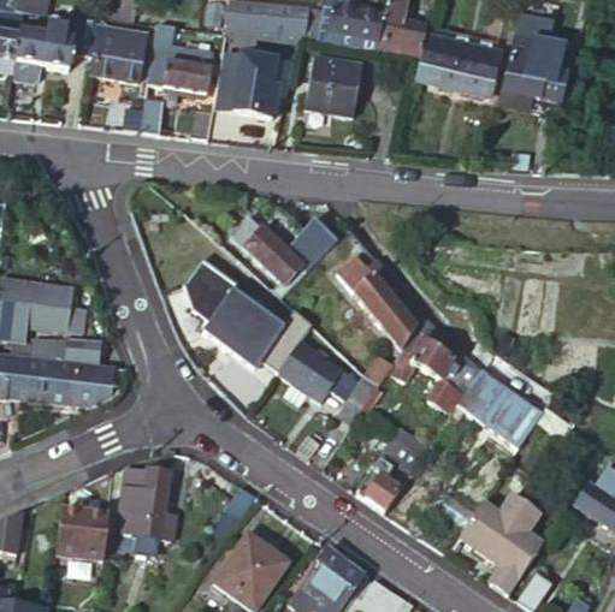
[(51,1),(51,0),(19,0),(0,0),(0,10),(13,12),(48,16),(51,1)]
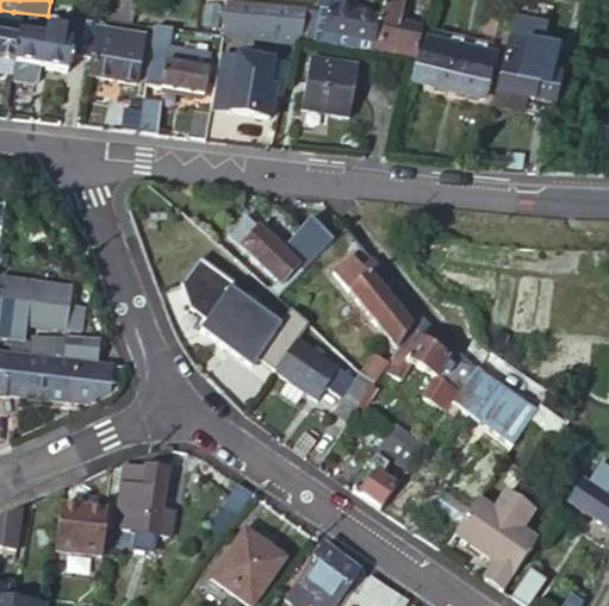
[(116,0),(115,8),(110,8),(106,23),(134,25),(136,0),(116,0)]
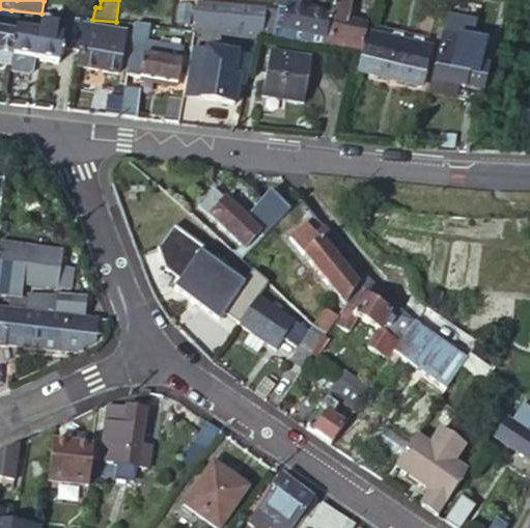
[(273,40),(325,47),(331,15),(309,10),(311,0),(281,0),(279,11),(273,40)]
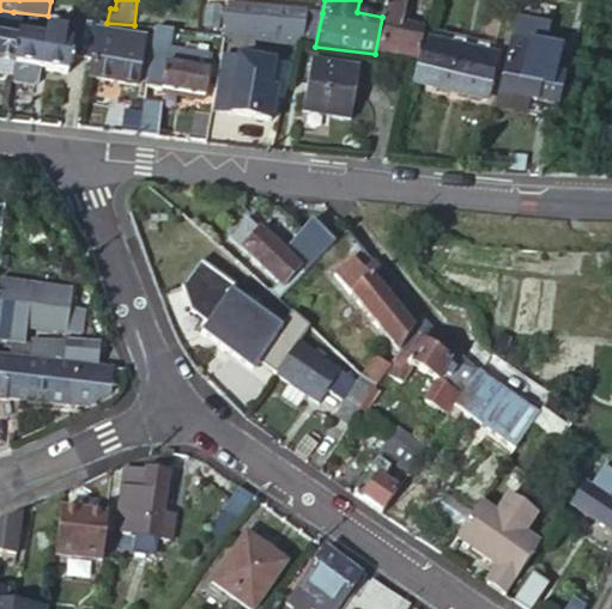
[(386,0),(382,17),(375,54),(417,59),(425,26),(403,22),(406,0),(386,0)]
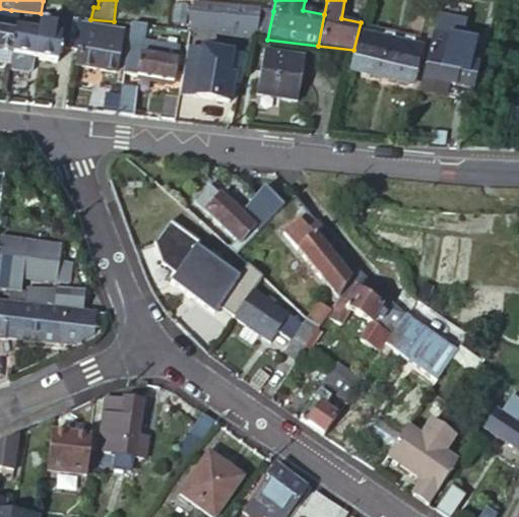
[(66,4),(43,1),(41,13),(64,16),(66,4)]
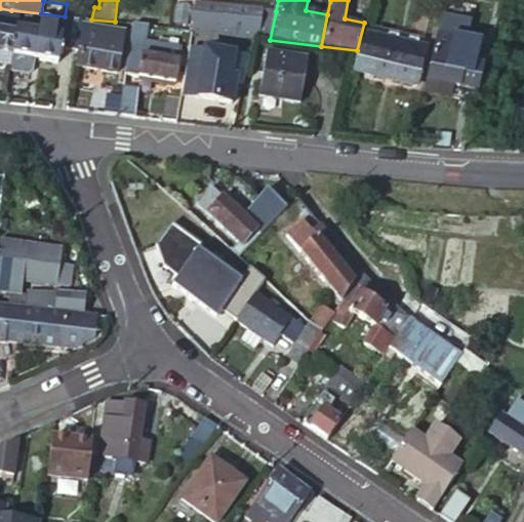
[(256,39),(270,40),(276,11),(194,3),(191,31),(250,38),(256,39)]
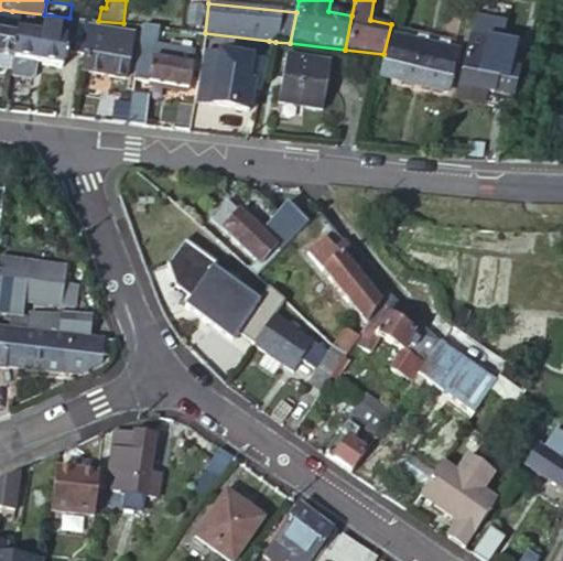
[(12,18),(0,15),(0,55),(15,58),(21,20),(12,18)]
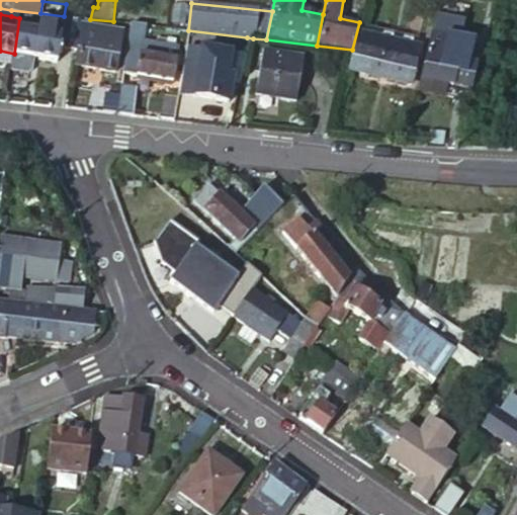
[(82,18),(64,16),(62,35),(56,34),(57,24),(41,22),(39,32),(28,30),(29,19),(19,18),(14,54),(36,57),(59,61),(60,48),(77,51),(82,18)]
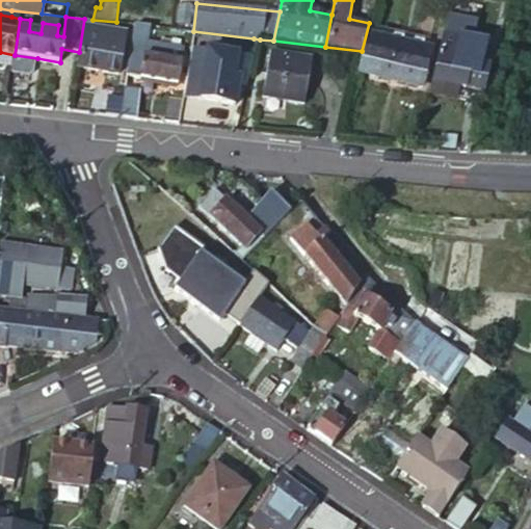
[(149,42),(151,26),(134,24),(128,74),(177,82),(182,47),(149,42)]
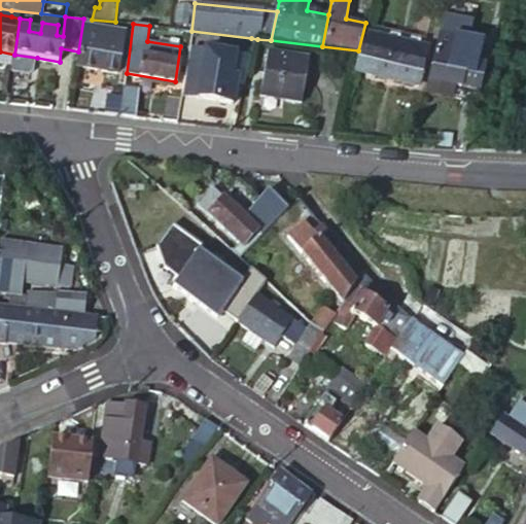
[(112,48),(114,34),(84,30),(80,65),(118,71),(121,50),(112,48)]
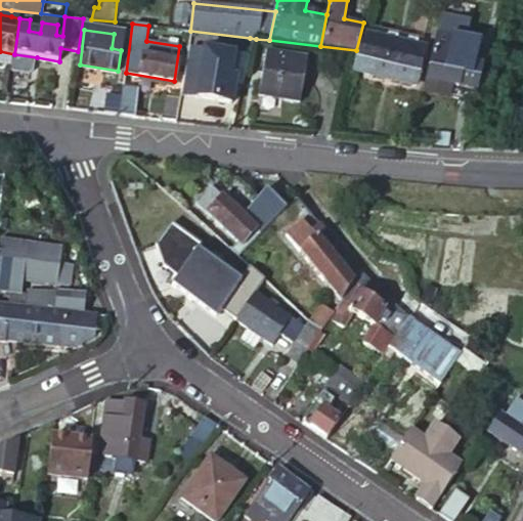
[(358,51),(354,69),(412,84),(422,48),(418,47),(420,41),(376,30),(375,35),(363,33),(358,51)]
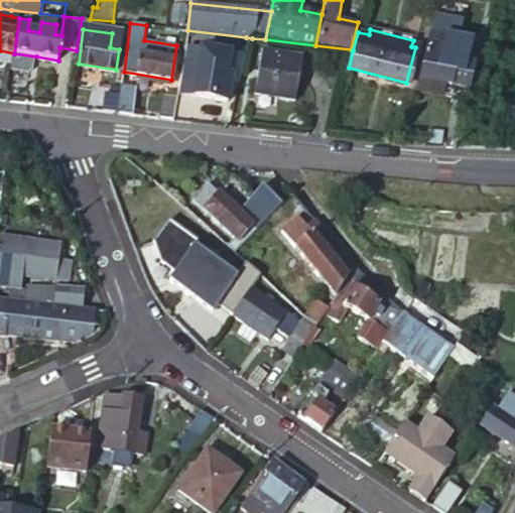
[(430,31),(420,77),(417,88),(444,95),(447,83),(462,87),(472,42),(430,31)]
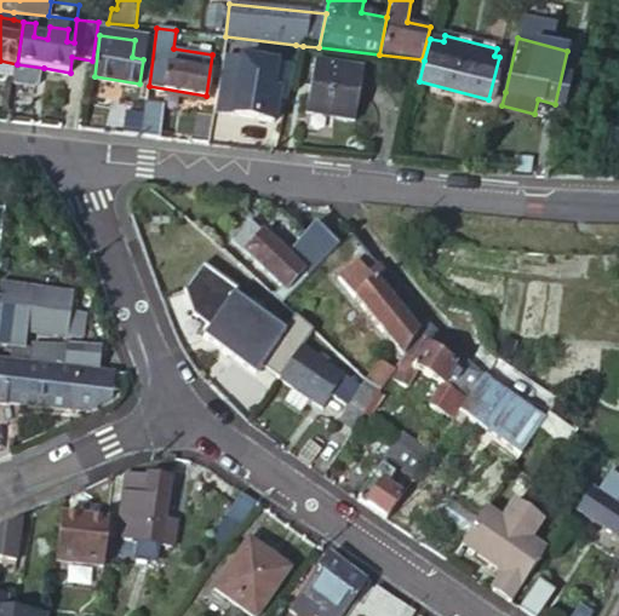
[(298,65),(303,46),(296,45),(292,64),(298,65)]
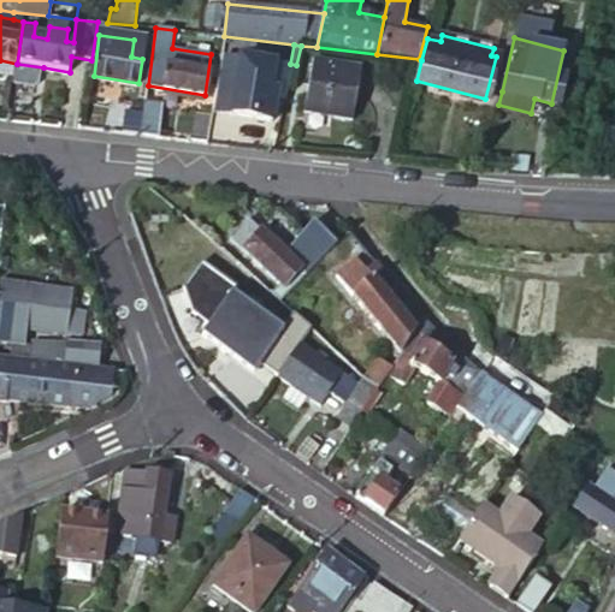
[(354,118),(362,67),(314,59),(306,110),(354,118)]
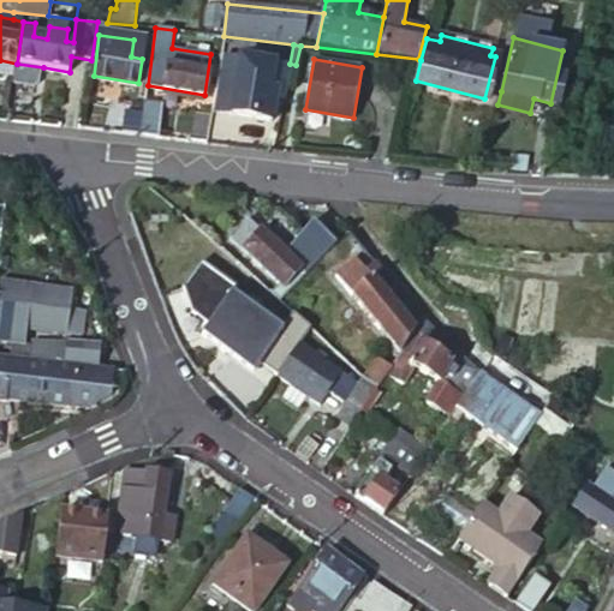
[(0,60),(0,73),(16,76),(17,64),(0,60)]
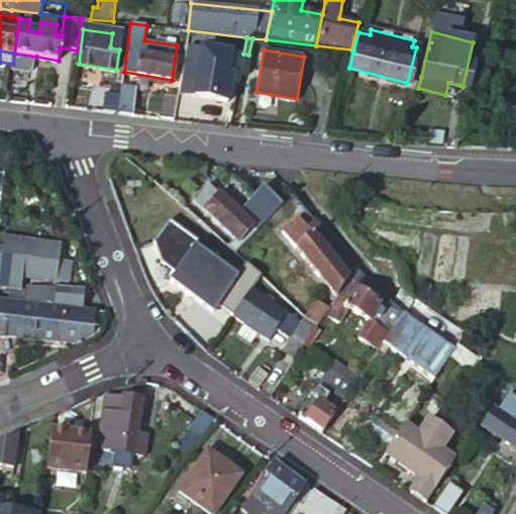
[(34,70),(36,57),(14,54),(13,64),(12,70),(30,73),(34,70)]
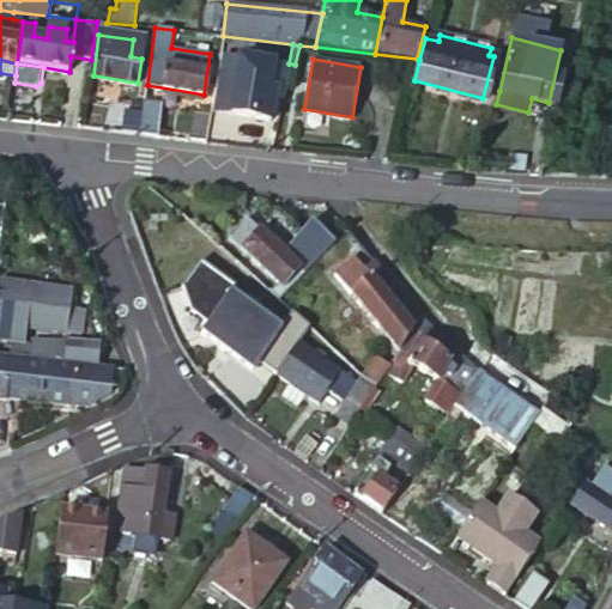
[(236,72),(234,85),(229,110),(228,111),(271,119),(276,91),(272,91),(273,77),(236,72)]
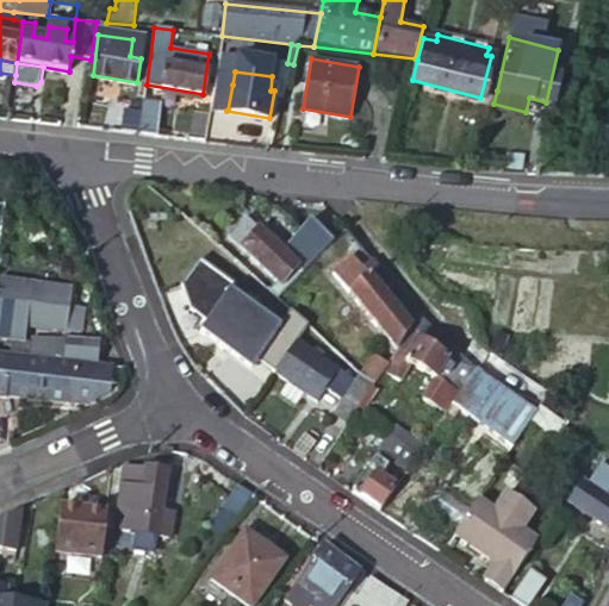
[(228,110),(232,85),(224,83),(219,108),(228,110)]
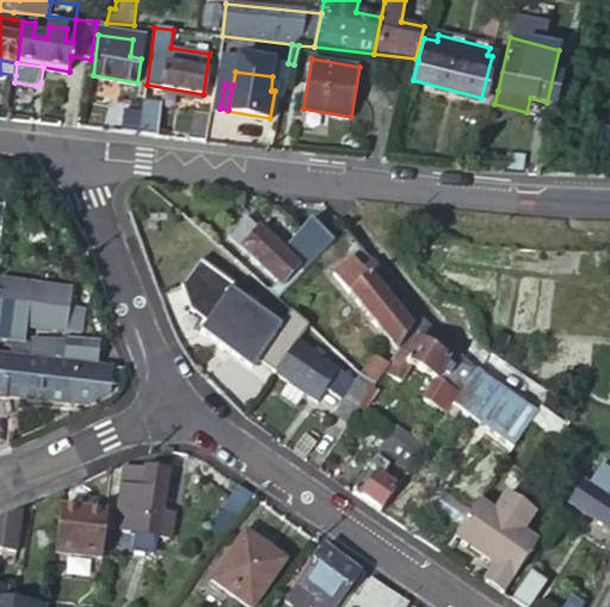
[(140,134),(159,135),(161,103),(145,101),(140,134)]
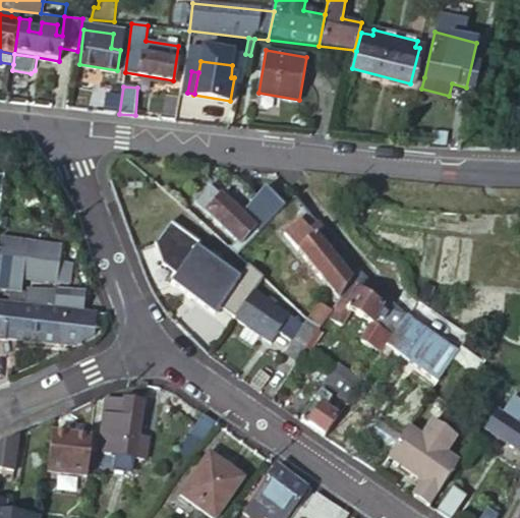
[(251,206),(261,195),(235,173),(226,181),(251,206)]
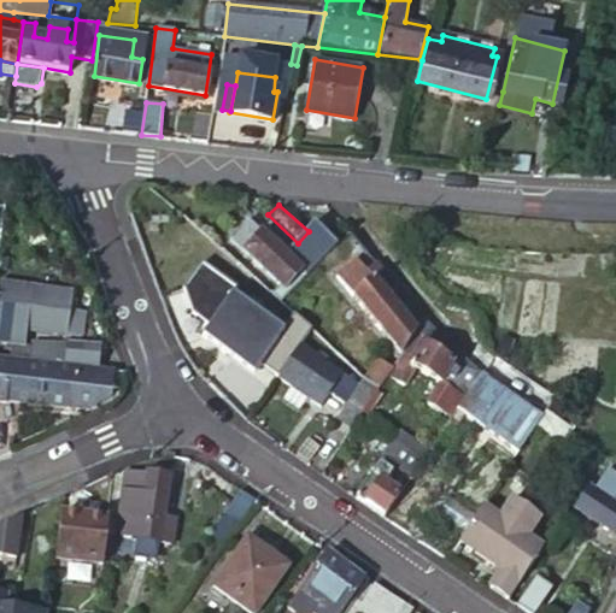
[(245,253),(238,263),(277,296),(301,267),(248,220),(232,239),(245,253)]
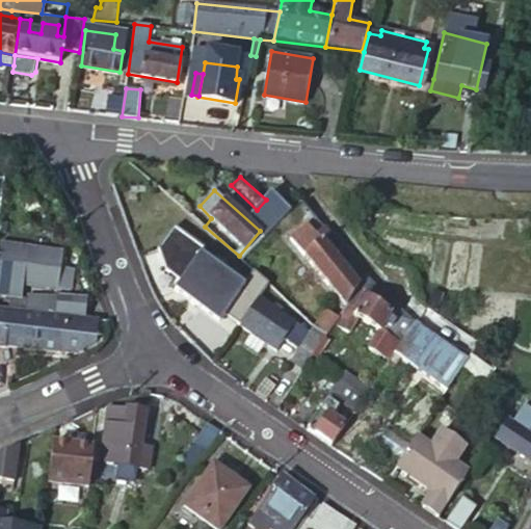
[(311,207),(303,199),(284,217),(291,226),(311,207)]
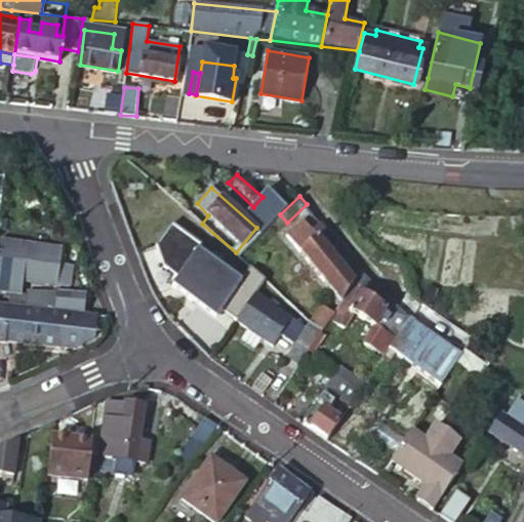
[(344,299),(363,272),(345,250),(331,234),(313,213),(288,234),(344,299)]
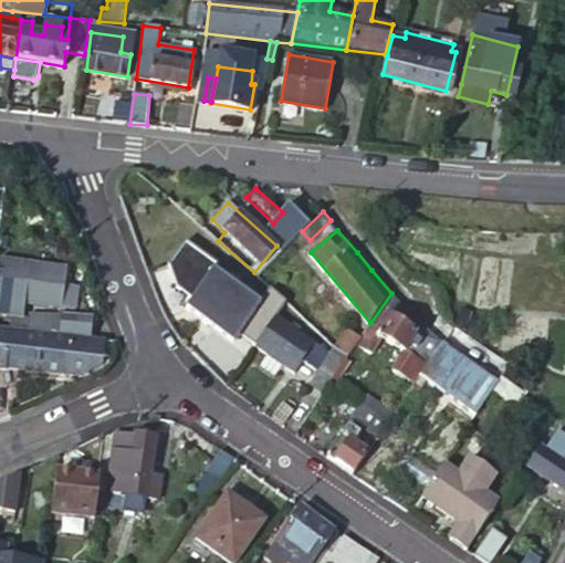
[(267,292),(201,233),(173,264),(240,324),(261,302),(259,300),(267,292)]
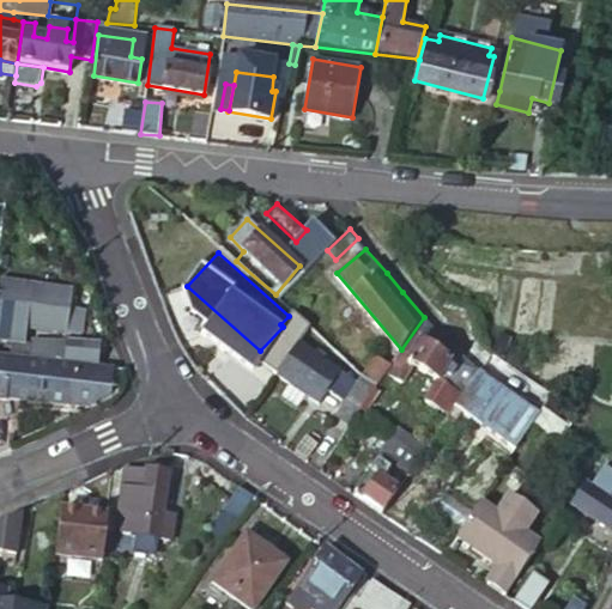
[(276,294),(279,299),(306,270),(300,266),(276,294)]
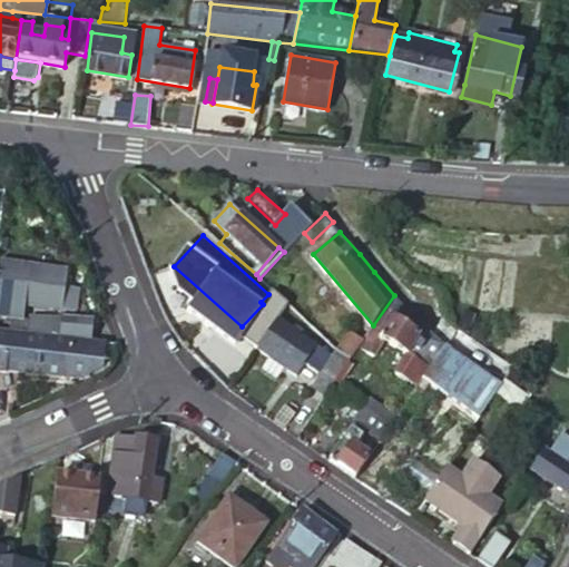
[(0,313),(11,315),(9,329),(22,331),(25,318),(26,304),(77,310),(79,287),(72,286),(72,279),(68,276),(68,269),(0,260),(0,313)]
